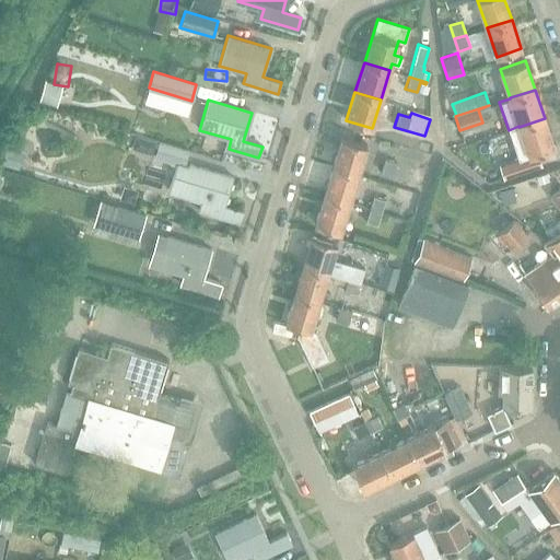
[(518,126),(509,130),(517,159),(528,154),(528,155),(537,153),(553,148),(545,118),(518,127),(518,126)]
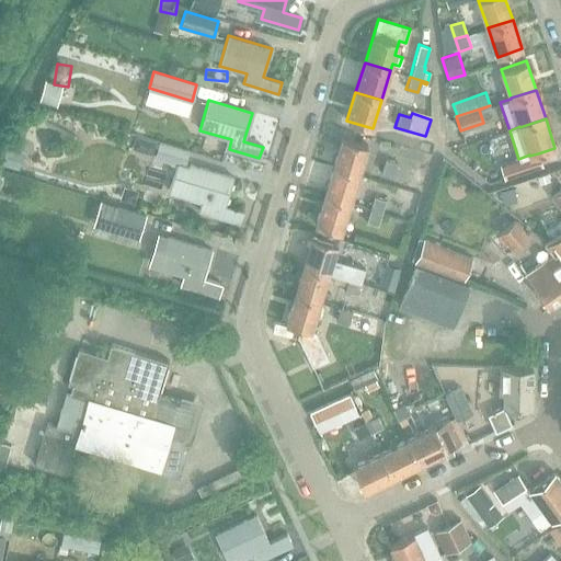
[(333,167),(358,174),(368,145),(342,137),(333,167)]
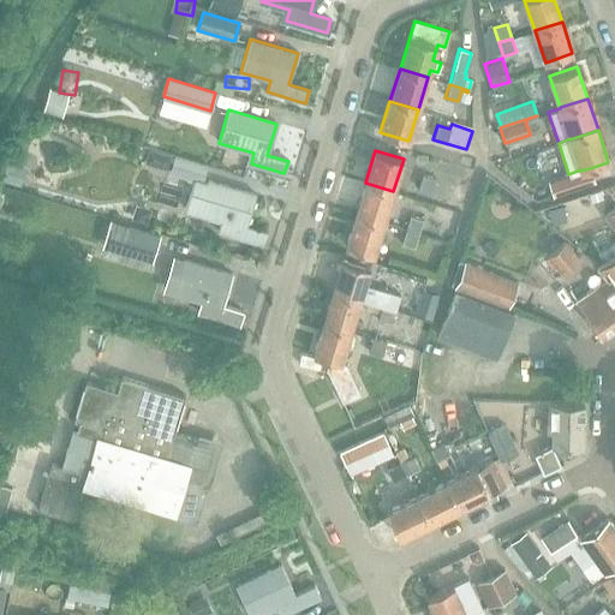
[(174,156),(169,172),(193,179),(185,209),(220,220),(218,230),(262,243),(266,231),(245,225),(254,195),(207,181),(202,180),(207,166),(174,156)]
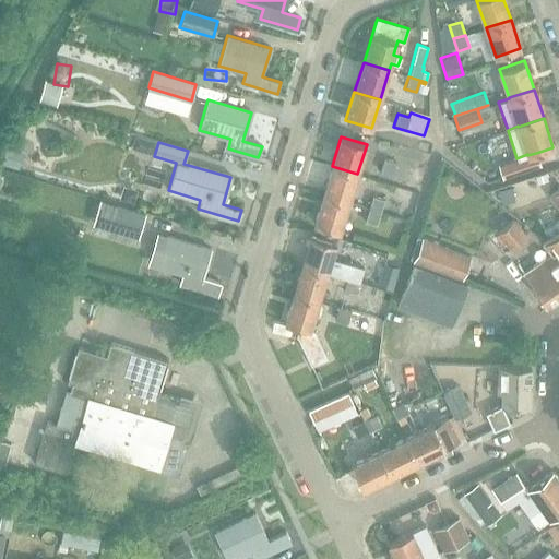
[(540,165),(536,153),(527,155),(527,154),(516,158),(512,159),(516,173),(540,165)]
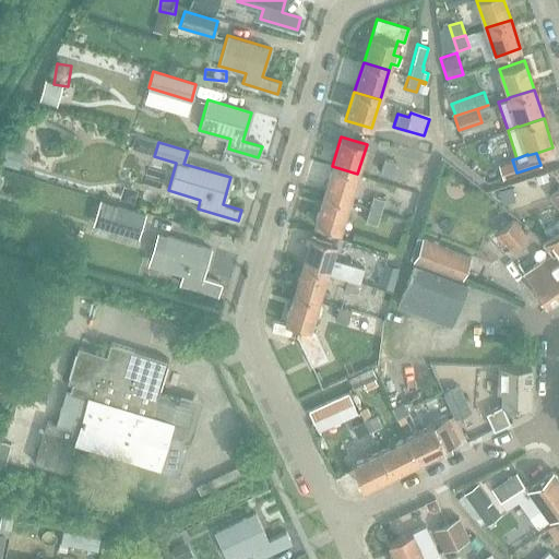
[(390,177),(409,183),(415,168),(383,158),(379,171),(391,175),(390,177)]
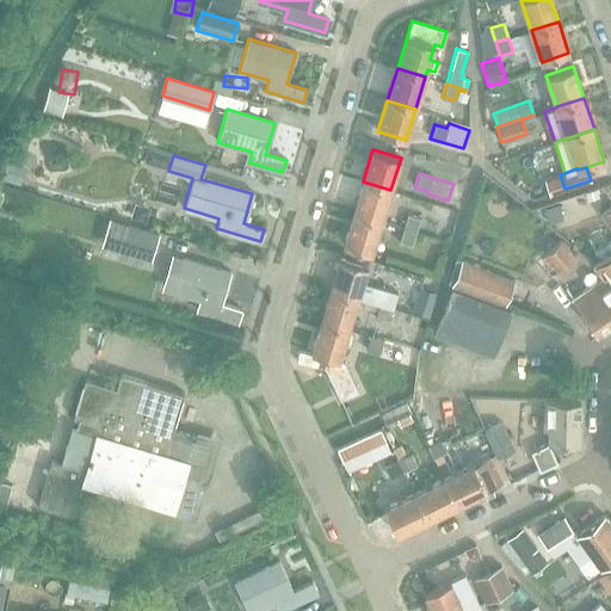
[(381,222),(390,190),(363,181),(353,214),(381,222)]
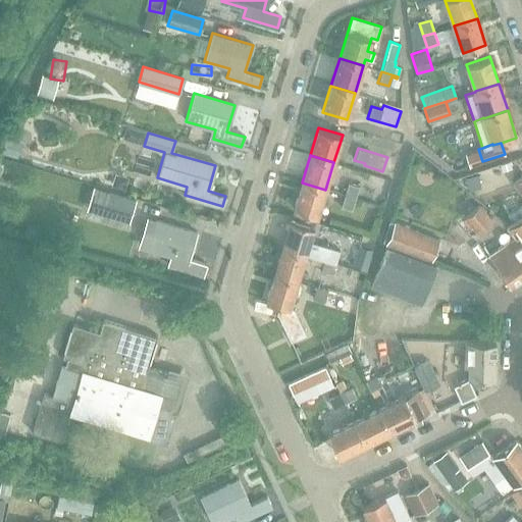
[(521,176),(512,183),(521,197),(521,176)]
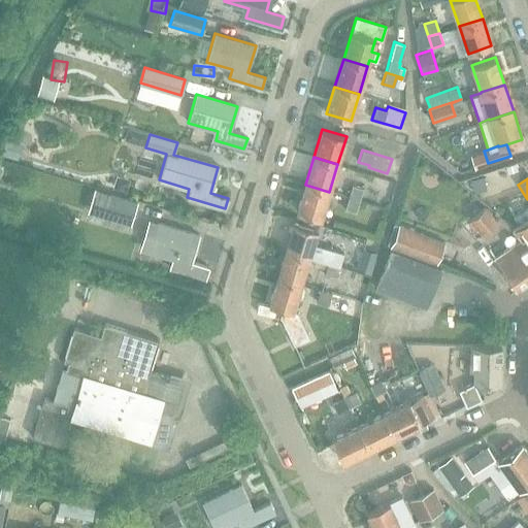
[(321,219),(329,192),(305,185),(297,211),(321,219)]
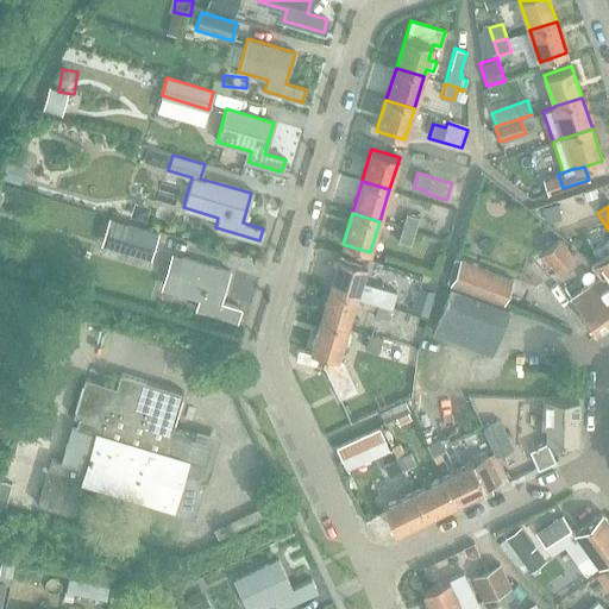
[(401,227),(413,232),(418,217),(406,213),(401,227)]
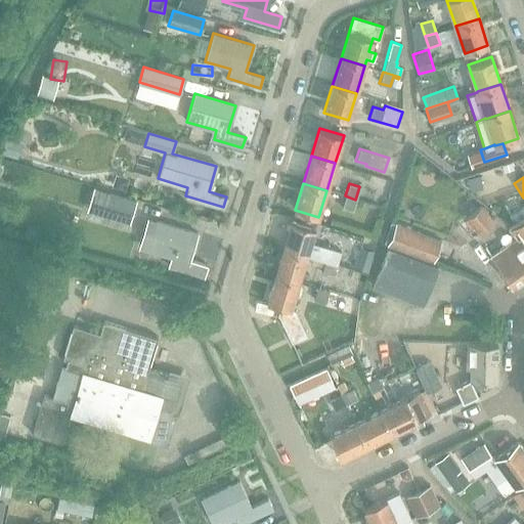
[(110,194),(103,215),(129,223),(130,218),(135,202),(110,194)]
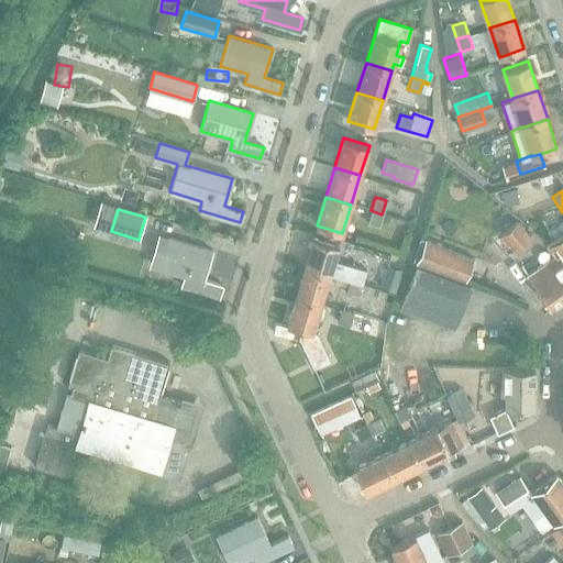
[(378,227),(382,214),(371,210),(366,223),(378,227)]
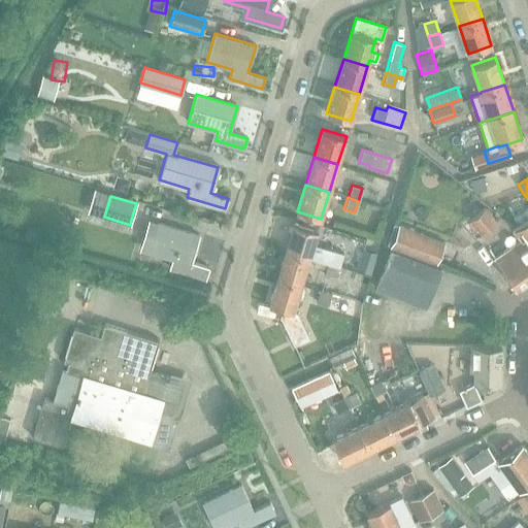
[(470,219),(483,237),(498,226),(485,208),(470,219)]
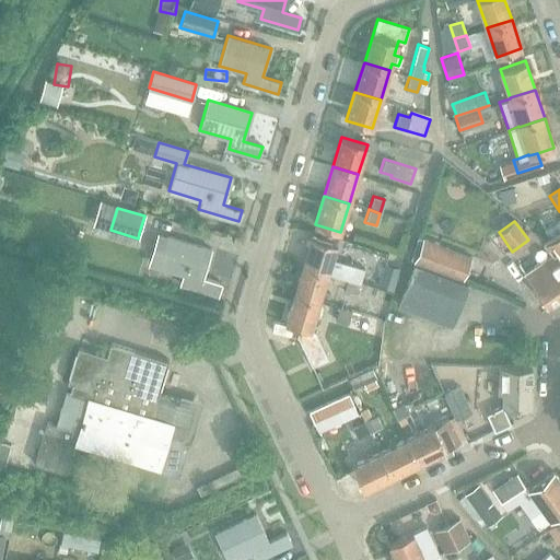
[(546,306),(559,296),(559,231),(548,240),(556,252),(524,273),(546,306)]
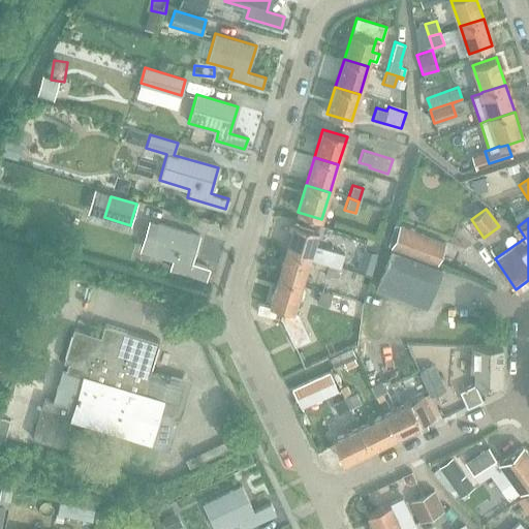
[(328,263),(339,267),(343,253),(314,245),(318,229),(293,223),(285,250),(310,258),(328,263)]
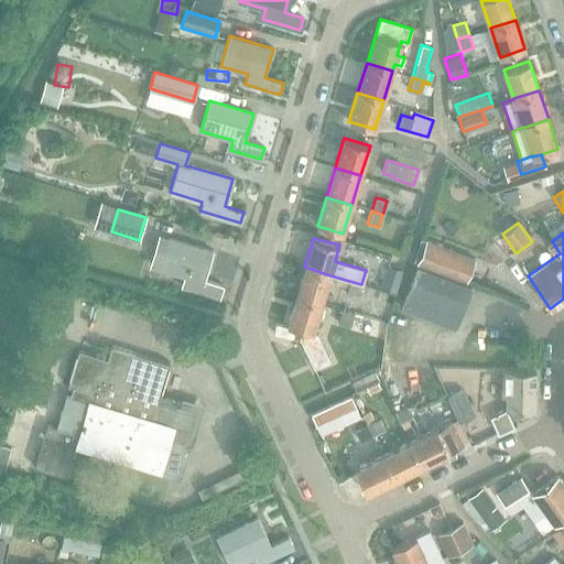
[(415,262),(465,282),(475,257),(425,238),(415,262)]
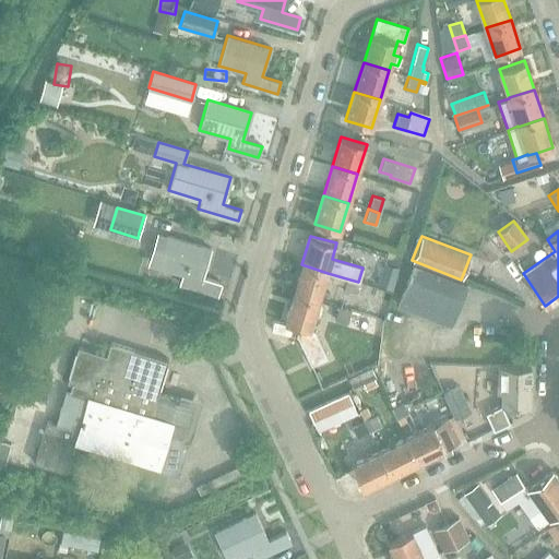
[(167,238),(158,266),(190,276),(188,286),(217,295),(221,283),(201,277),(210,250),(167,238)]
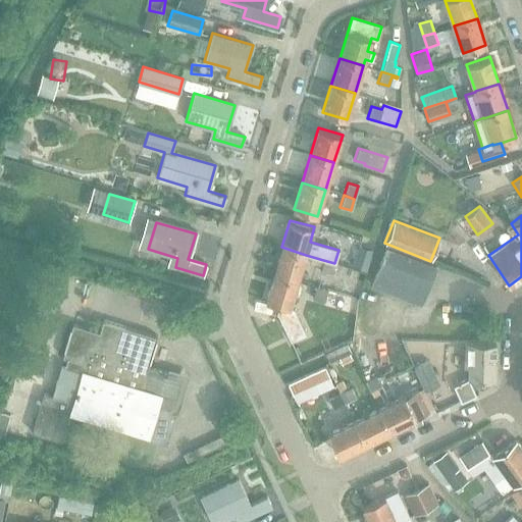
[(351,266),(366,270),(372,250),(358,245),(351,266)]
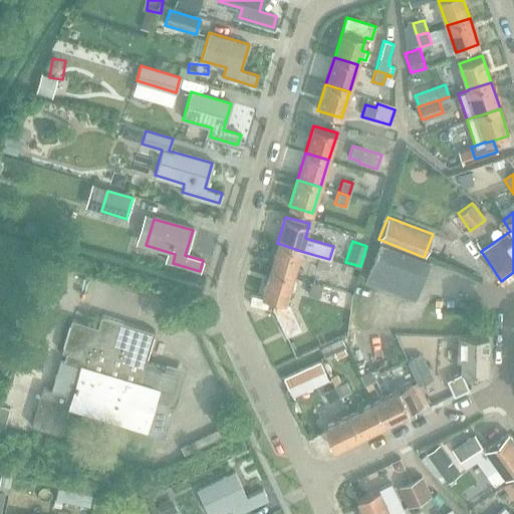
[(293,277),(301,251),(277,243),(269,270),(293,277)]
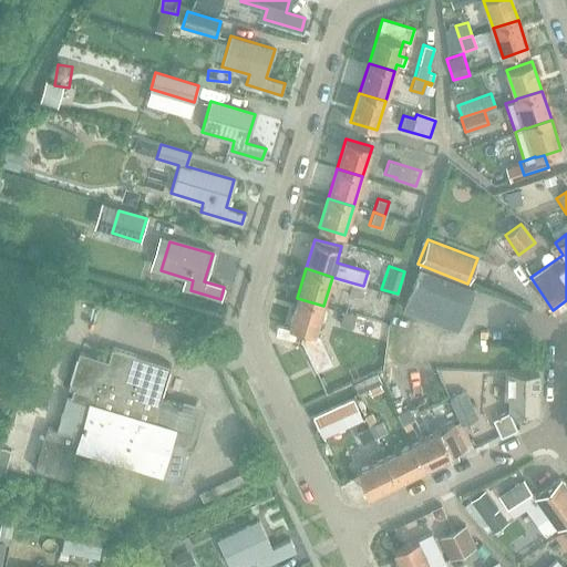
[(404,309),(457,329),(473,288),(420,268),(404,309)]
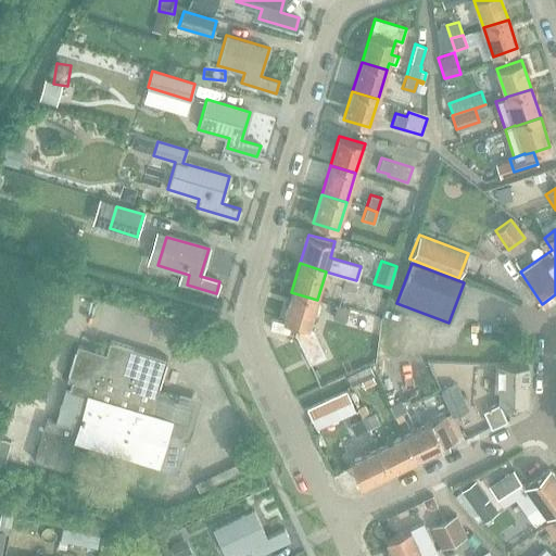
[(353,293),(356,280),(344,277),(341,290),(353,293)]
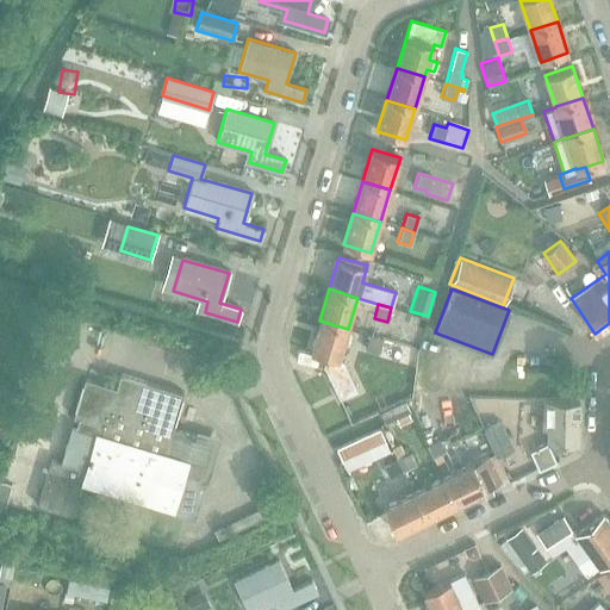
[(319,321),(310,352),(327,358),(324,365),(340,398),(358,390),(344,361),(338,360),(348,329),(319,321)]
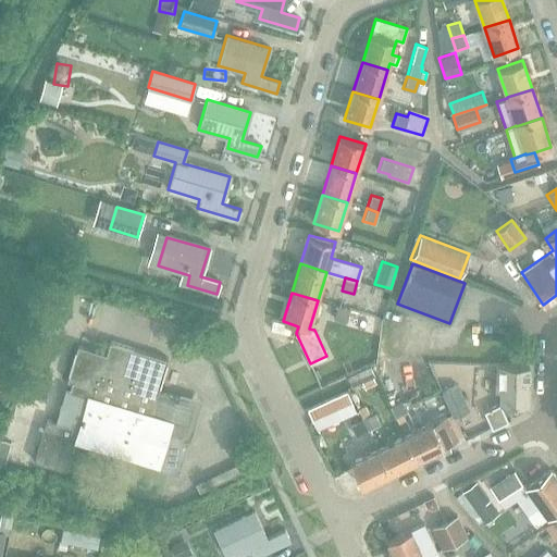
[(333,319),(345,323),(349,309),(336,306),(333,319)]
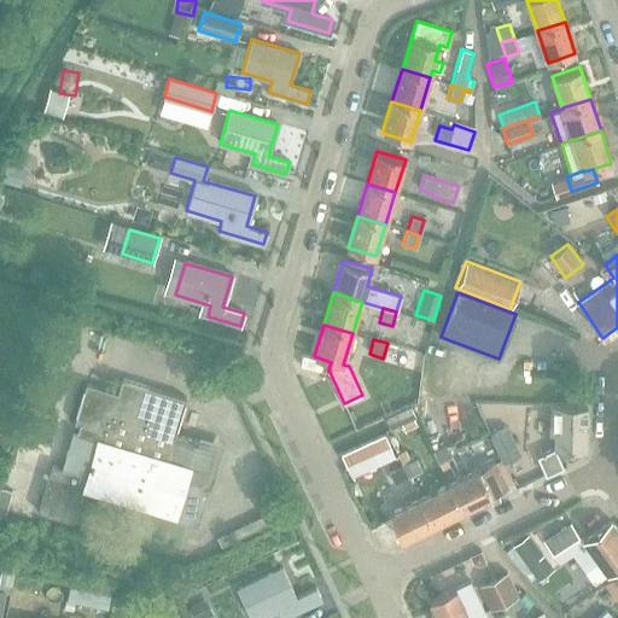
[(174,438),(185,400),(121,379),(117,394),(86,384),(74,424),(79,425),(76,435),(73,433),(62,468),(50,465),(36,511),(73,522),(82,488),(197,522),(208,489),(200,487),(213,447),(175,436),(174,438)]
